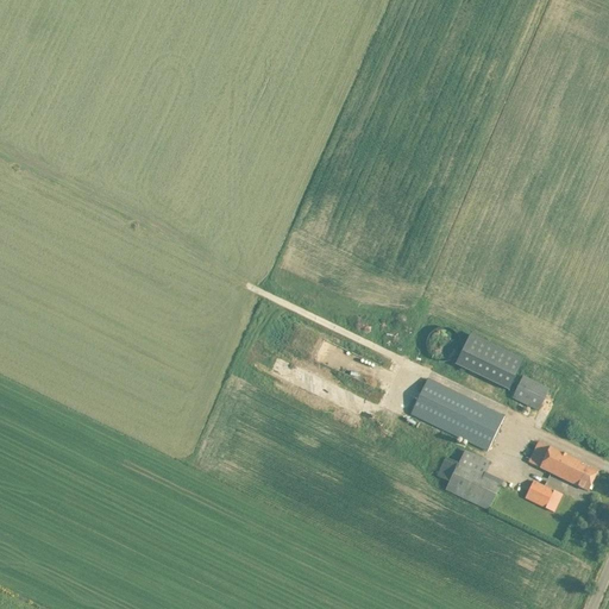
[(445,350),(445,331),(432,331),(431,349),(445,350)]
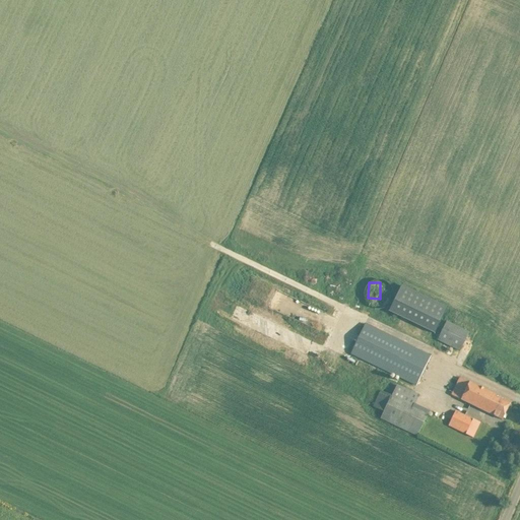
[(401,283),(389,309),(435,331),(447,306),(401,283)]
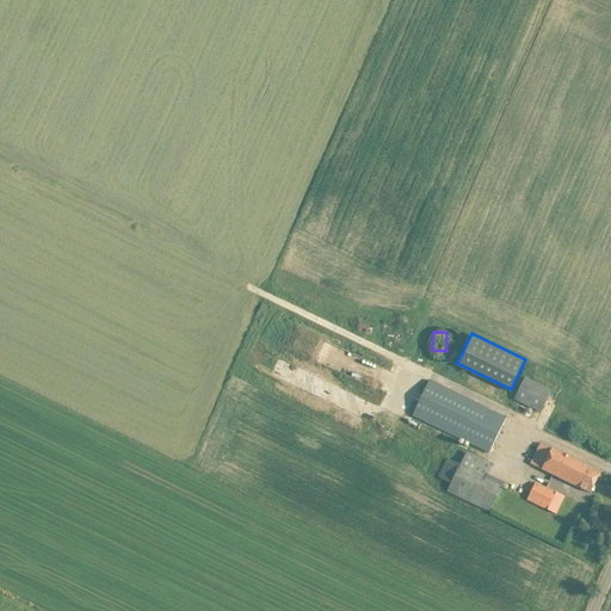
[(525,378),(514,400),(523,403),(530,407),(541,413),(551,392),(541,386),(525,378)]
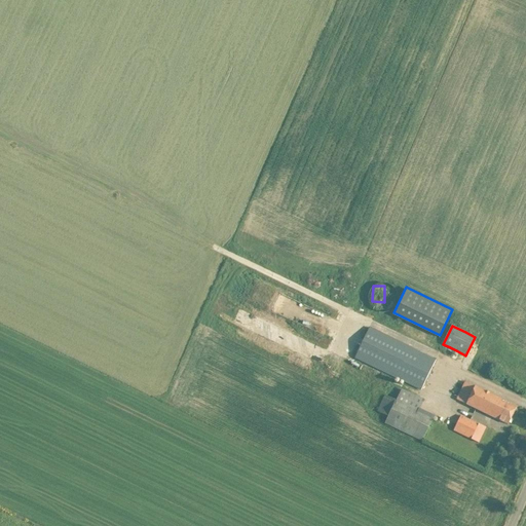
[(436,361),(426,355),(369,328),(354,358),(421,389),(436,361)]
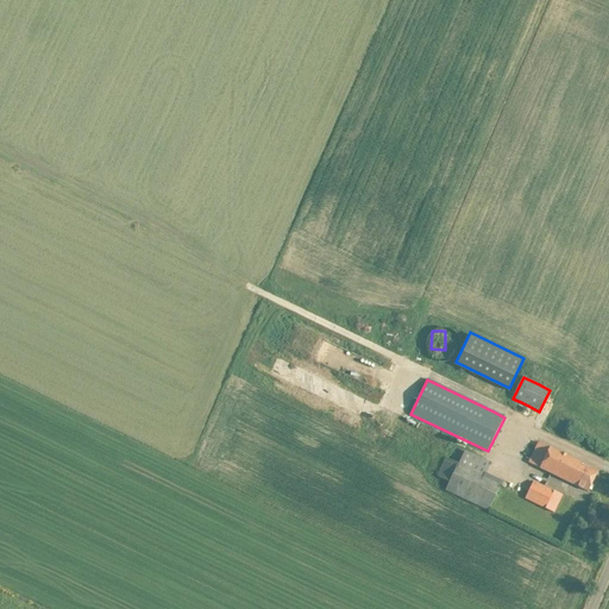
[(529,463),(577,487),(588,491),(598,471),(539,443),(529,463)]
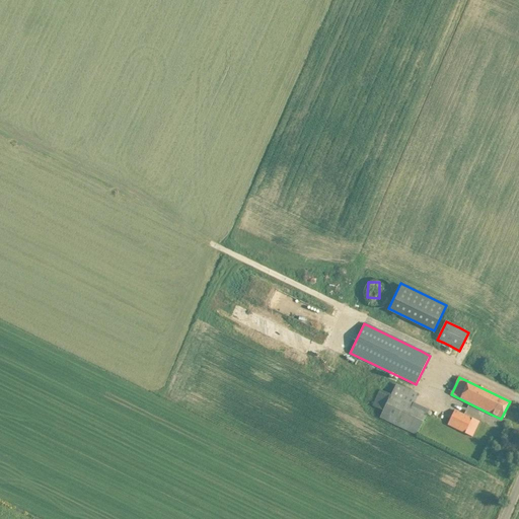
[(419,395),(396,384),(379,418),(416,435),(428,412),(414,404),(419,395)]
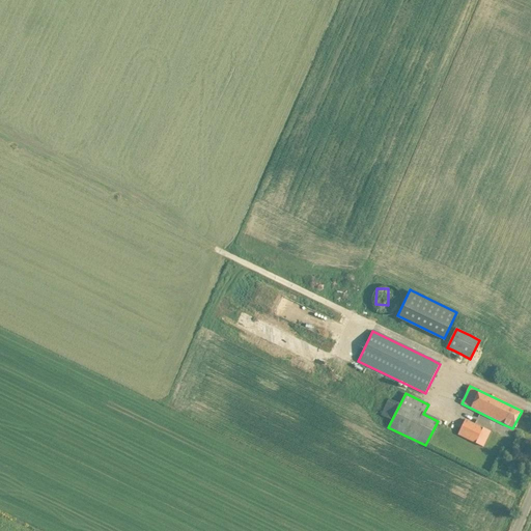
[(483,428),(465,419),(457,435),(476,444),(483,428)]
